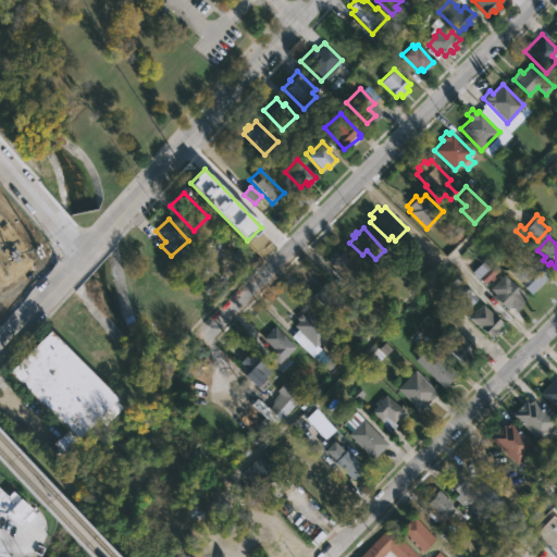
[(343,250),(367,273),(362,276),(367,281),(357,292),(339,274),(337,276),(326,267),(336,255),(337,256),(343,250)]
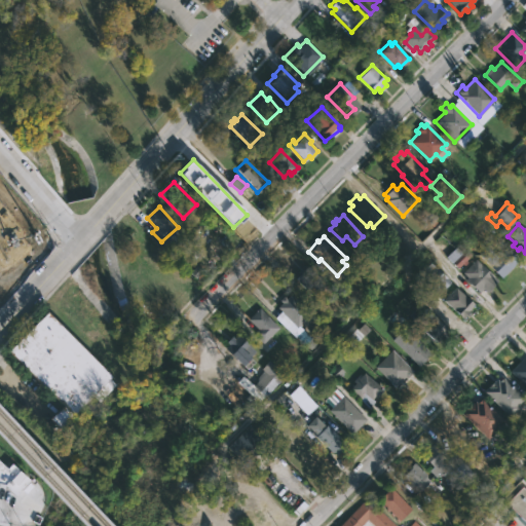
[(467,262),(463,265),(461,264),(456,269),(445,258),(459,243),(471,255),(465,260),(467,262)]
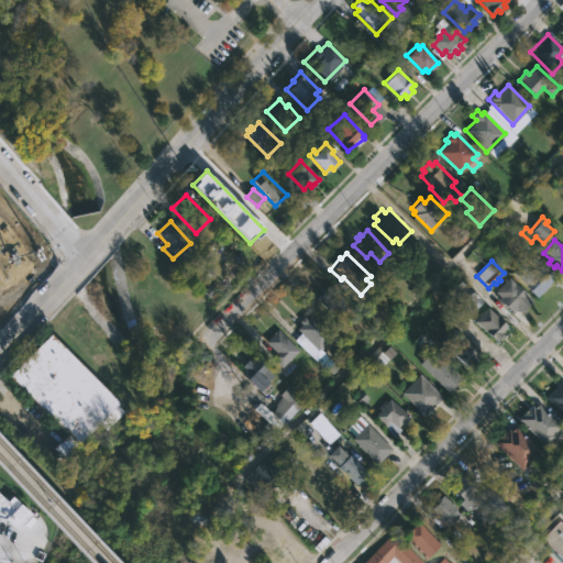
[(520,264),(531,276),(542,265),(554,277),(536,297),(511,274),(520,264)]
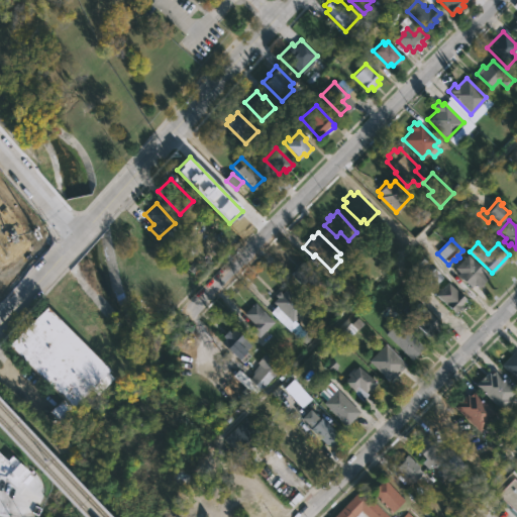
[(484,280),(478,287),(474,283),(470,287),(456,275),(458,272),(453,268),(467,254),(489,275),(484,280)]
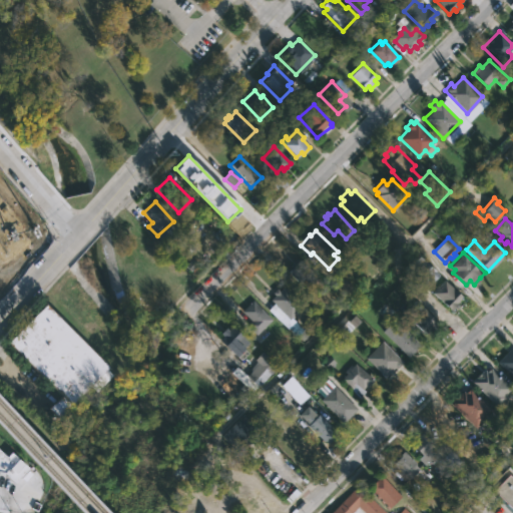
[(304,257),(321,275),(305,291),(287,272),(291,268),(289,265),(296,259),(298,262),(304,257)]
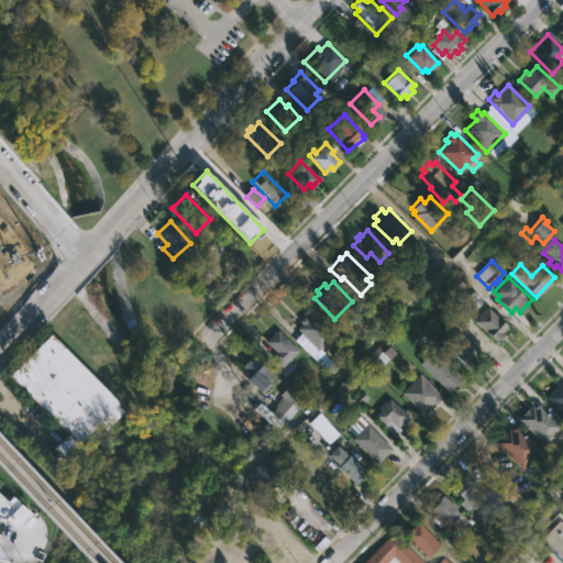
[(483,301),(462,282),(449,296),(470,316),(483,301)]
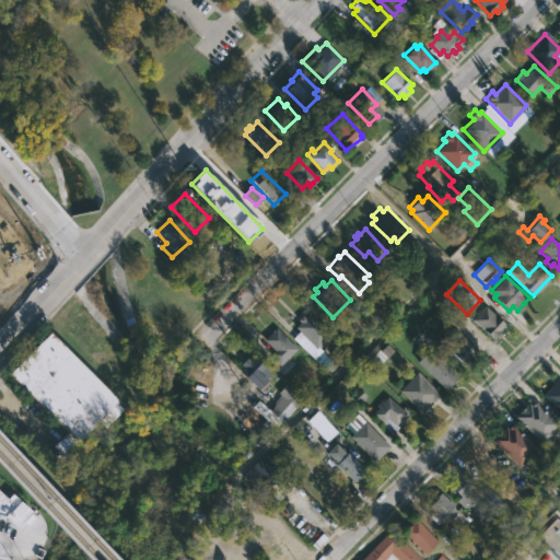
[(499,333),(493,339),(471,319),(485,305),(504,324),(498,331),(499,333)]
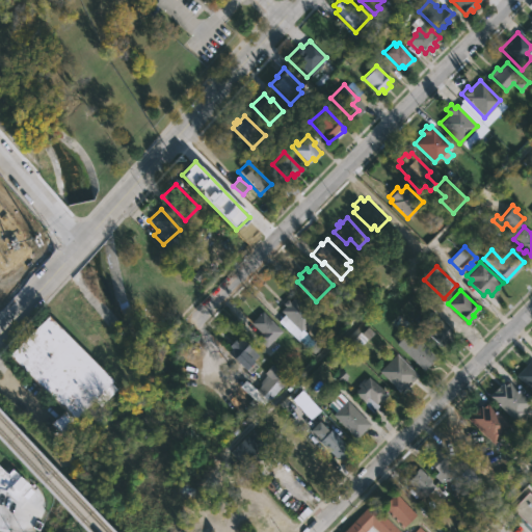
[(294,296),(315,317),(300,330),(296,327),(290,333),(278,321),(284,315),(280,311),(285,306),(283,303),(287,299),(289,300),(294,296)]
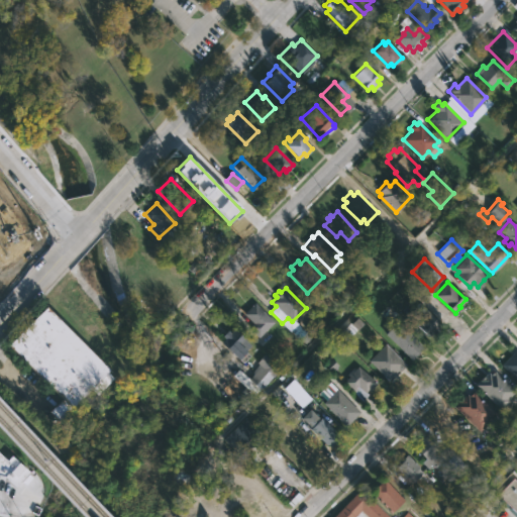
[(391,316),(378,330),(364,316),(377,302),(391,316)]
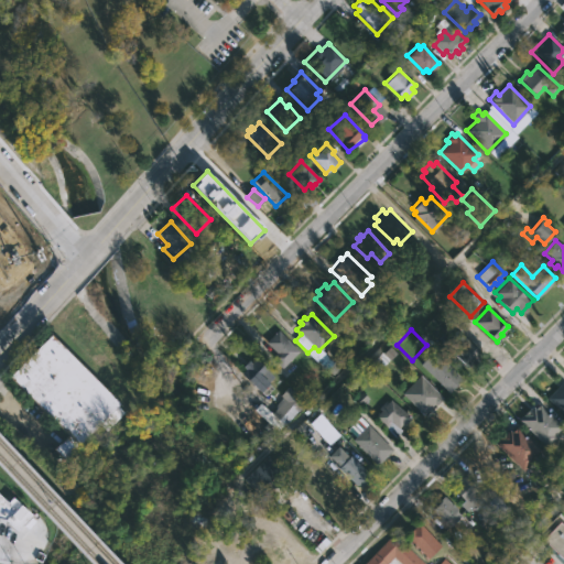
[(297,349),(279,370),(268,360),(274,353),(264,344),(278,331),(297,349)]
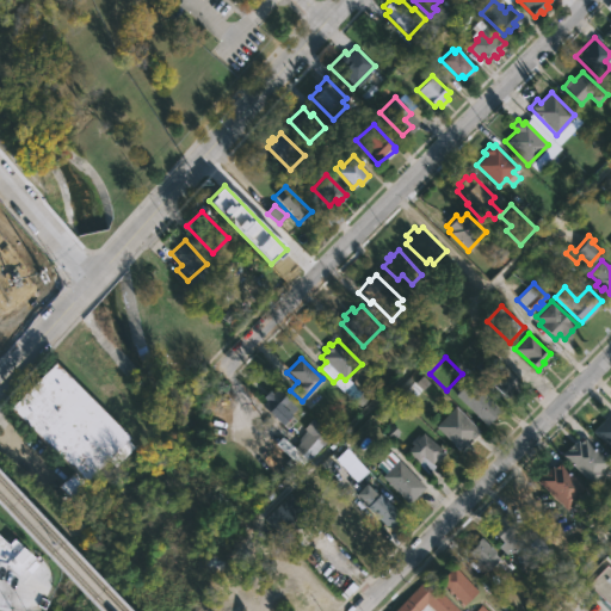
[(507,397),(522,382),(494,358),(480,374),(507,397)]
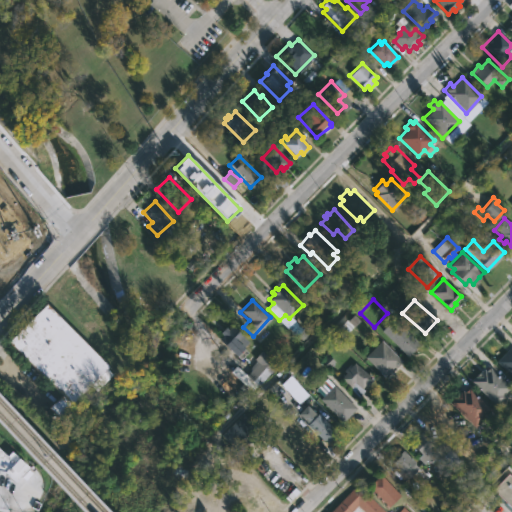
[(111,374),(95,390),(88,383),(55,417),(45,407),(58,395),(5,341),(43,303),(105,366),(104,367),(111,374)]
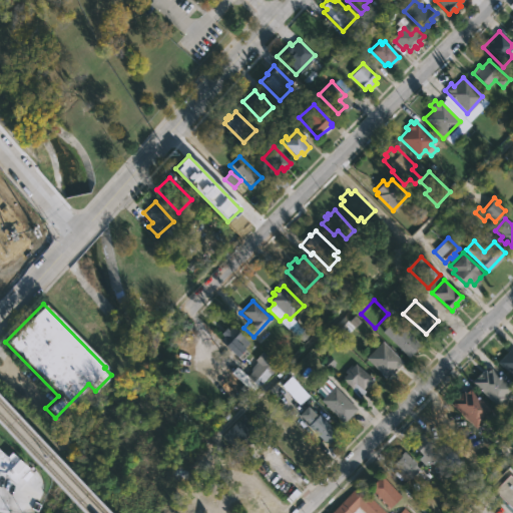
[(411,353),(409,356),(383,331),(394,319),(420,344),(411,353)]
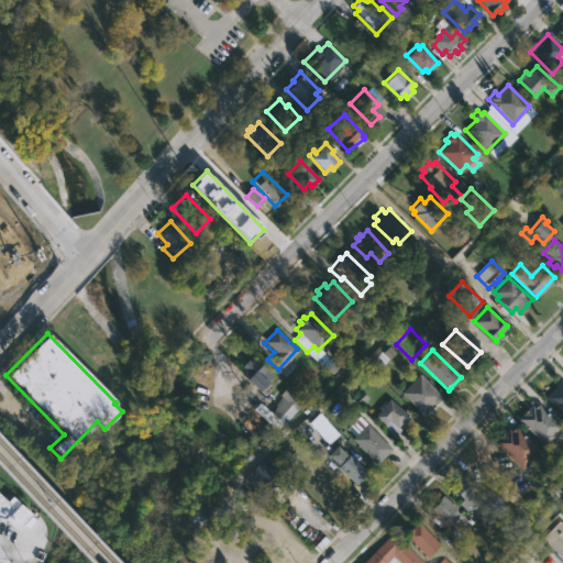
[(254,357),(272,375),(266,382),(272,387),(263,396),(239,373),(243,368),(241,366),(246,360),(250,363),(254,357)]
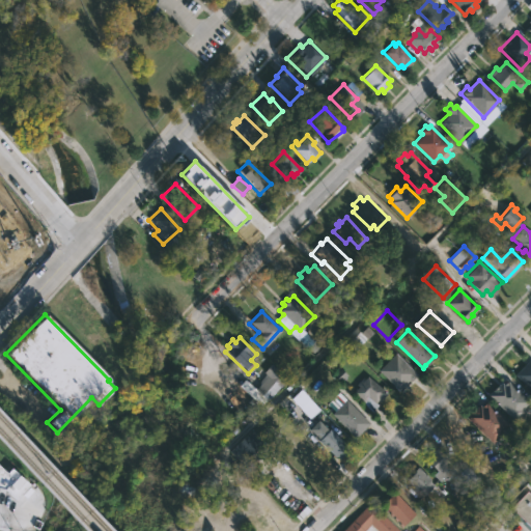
[(411,380),(410,382),(408,381),(397,391),(379,371),(396,354),(417,374),(411,380)]
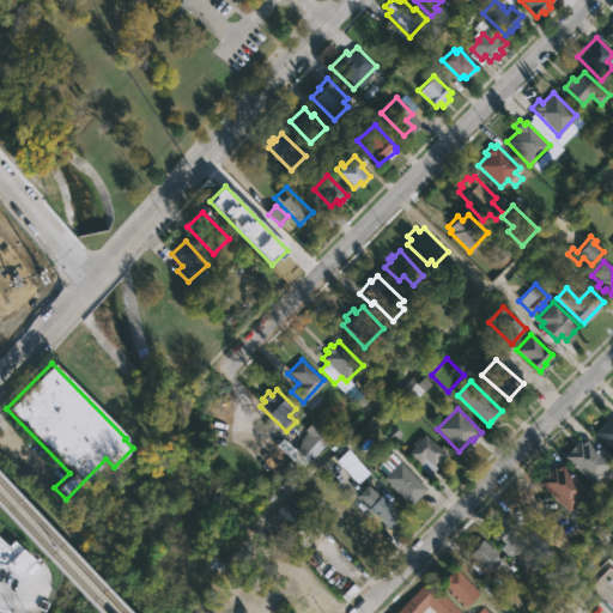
[(612,414),(612,451),(612,453),(593,434),(612,413),(612,414)]
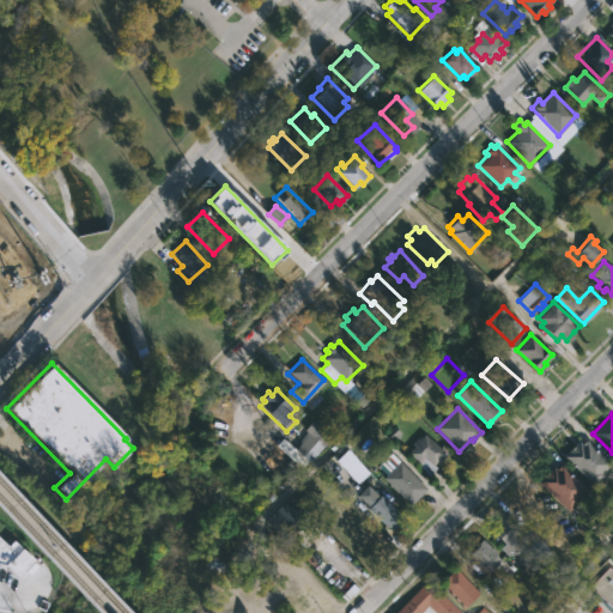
[(332,437),(325,445),(322,444),(314,457),(313,456),(302,469),(271,443),(279,432),(299,449),(311,435),(305,429),(313,420),(332,437)]
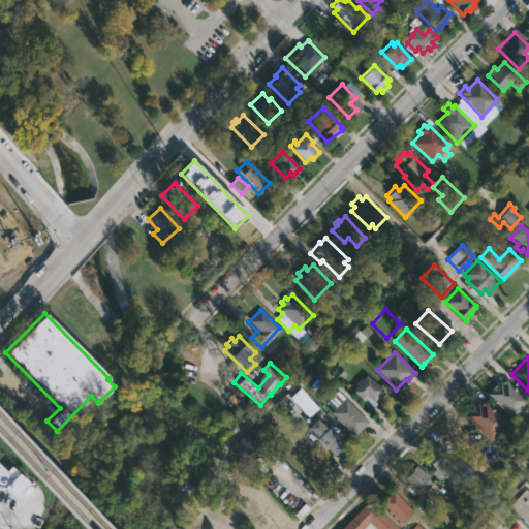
[(367,374),(380,385),(384,381),(390,386),(372,408),(352,392),(367,374)]
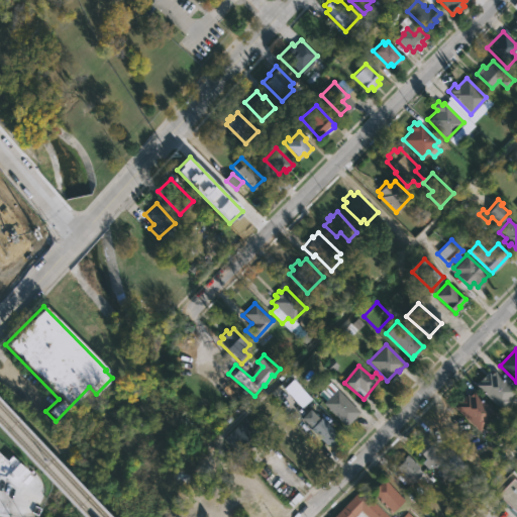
[(493,371),(515,392),(508,399),(510,401),(500,410),(475,385),(488,372),(490,374),(493,371)]
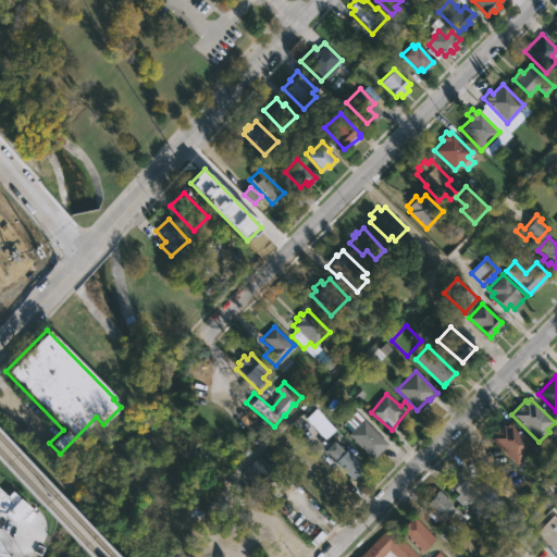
[(326,440),(307,418),(317,408),(336,430),(326,440)]
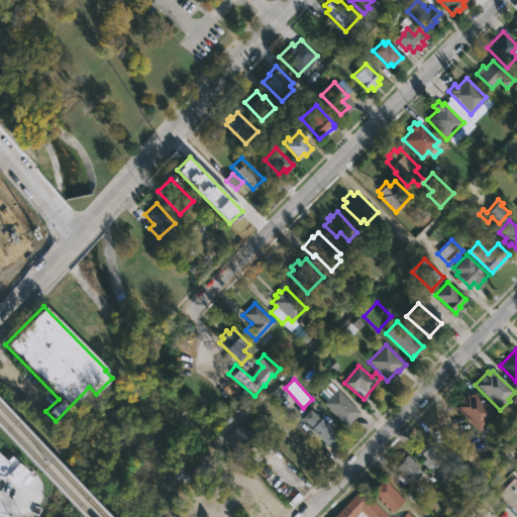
[(354,419),(347,427),(323,403),(326,401),(319,394),(331,382),(362,412),(354,419)]
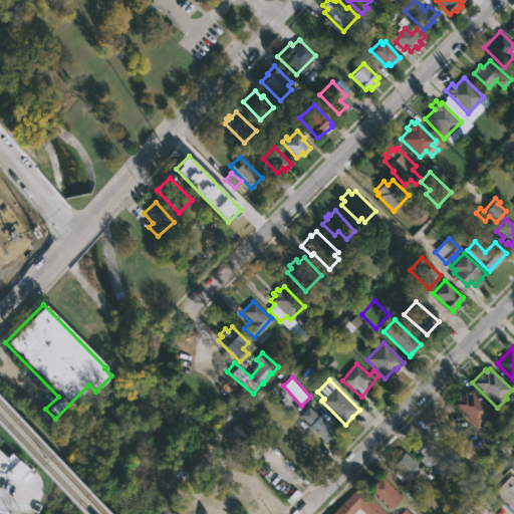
[(471,391),(491,411),(484,418),(486,419),(475,430),(450,404),(461,394),(463,393),(465,395),(470,390),(471,391)]
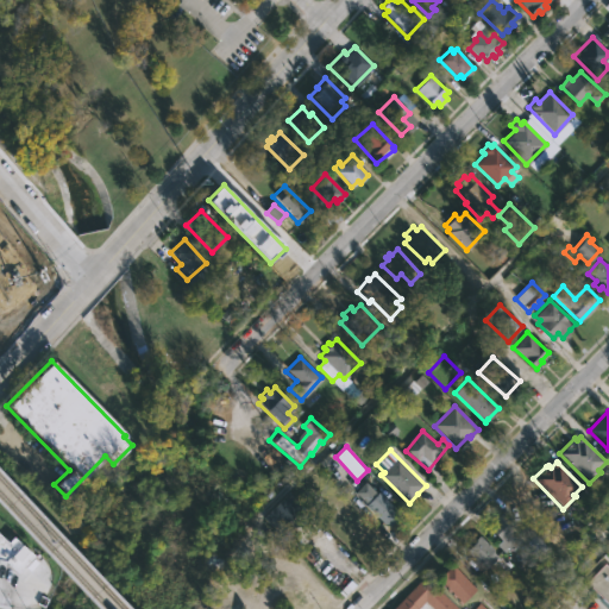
[(369,485),(377,494),(380,493),(402,515),(389,528),(358,496),(369,485)]
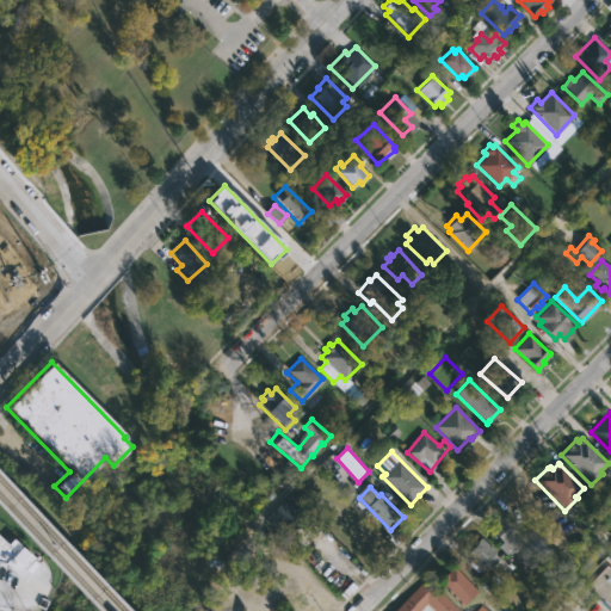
[(531,489),(543,503),(525,519),(510,504),(517,495),(519,498),(524,493),(525,494),(531,489)]
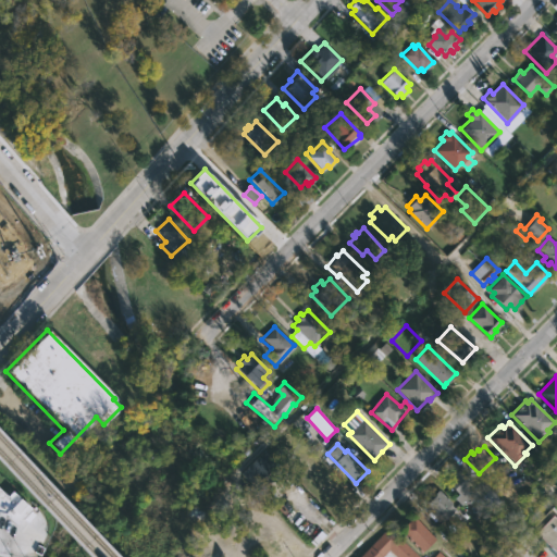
[(255,484),(243,472),(264,449),(276,461),(255,484)]
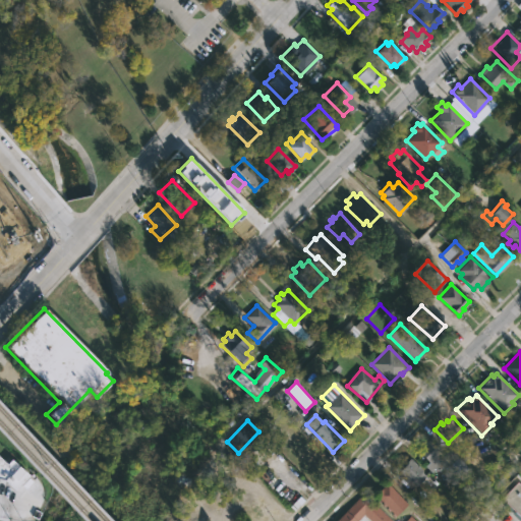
[(416,453),(433,469),(447,455),(429,439),(416,453)]
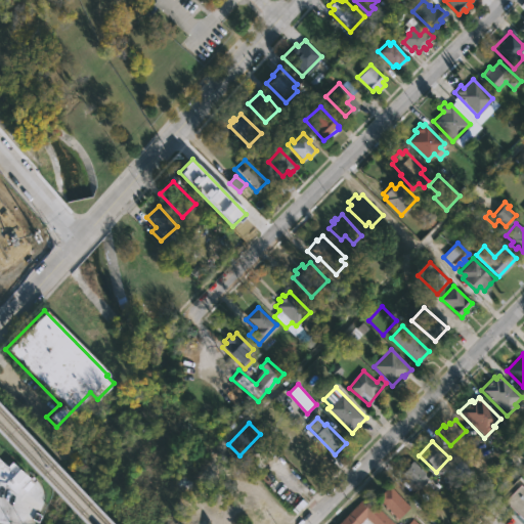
[(471,472),(459,481),(443,464),(455,453),(471,472)]
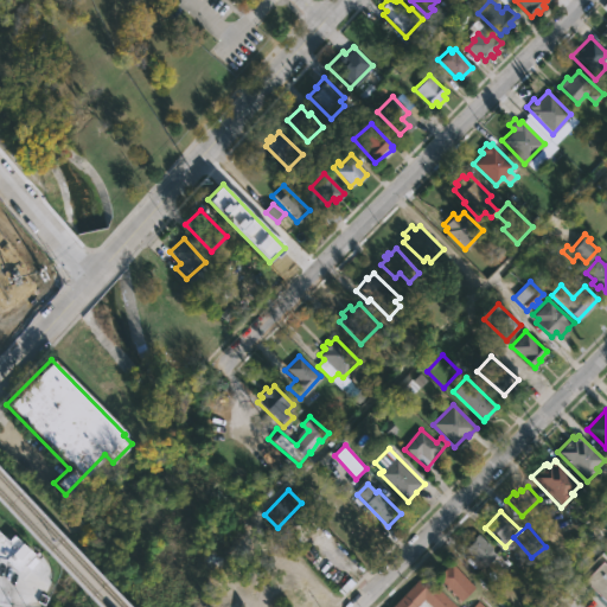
[(496,555),(484,568),(462,549),(477,534),(492,548),(491,550),(496,555)]
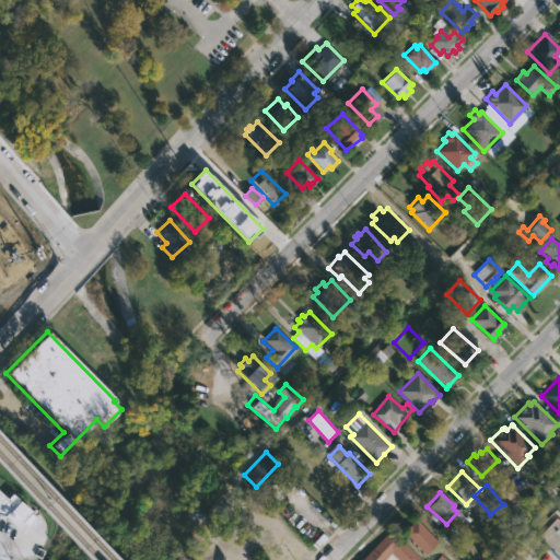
[(0,493),(6,499),(10,493),(28,511),(14,527),(2,515),(0,515),(0,493)]
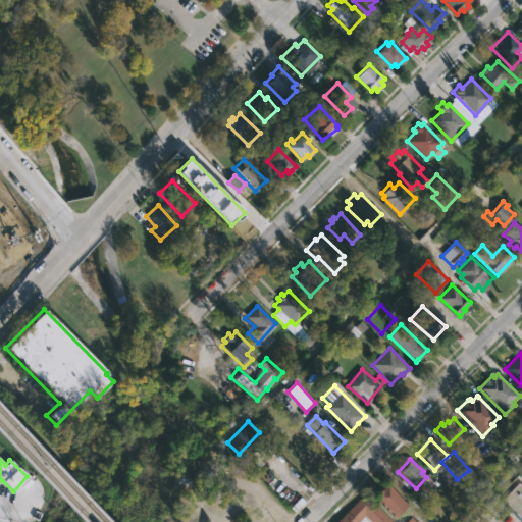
[(521,486),(521,518),(503,499),(518,482),(521,486)]
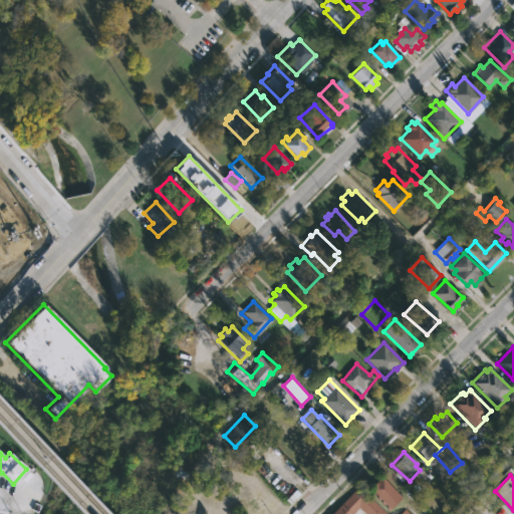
[(401,497),(389,508),(371,491),(372,485),(381,477),(401,497)]
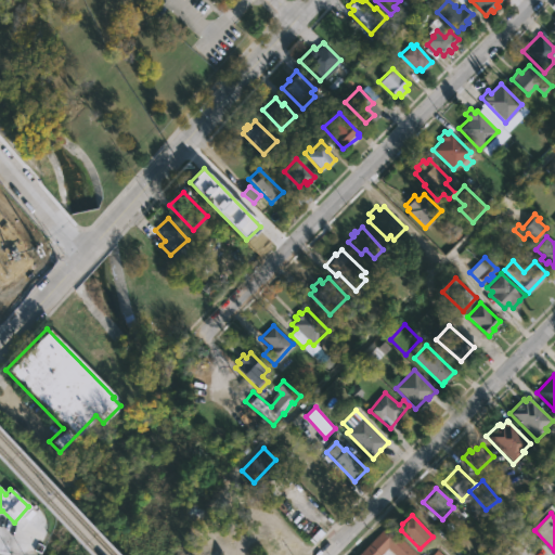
[(357,554),(386,526),(416,554),(395,554),(387,547),(379,554),(357,554)]
